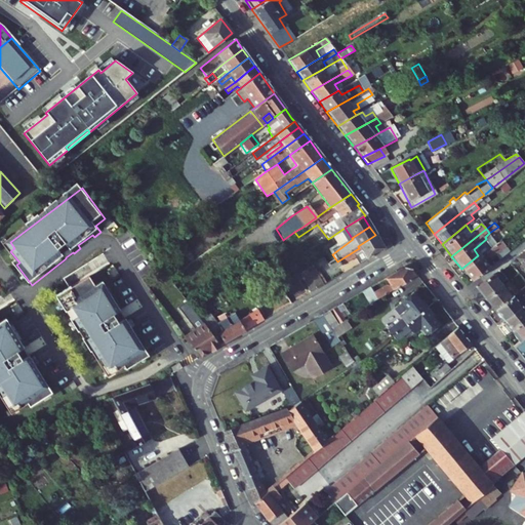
[(94,237),(92,235),(78,245),(80,248),(94,237)]
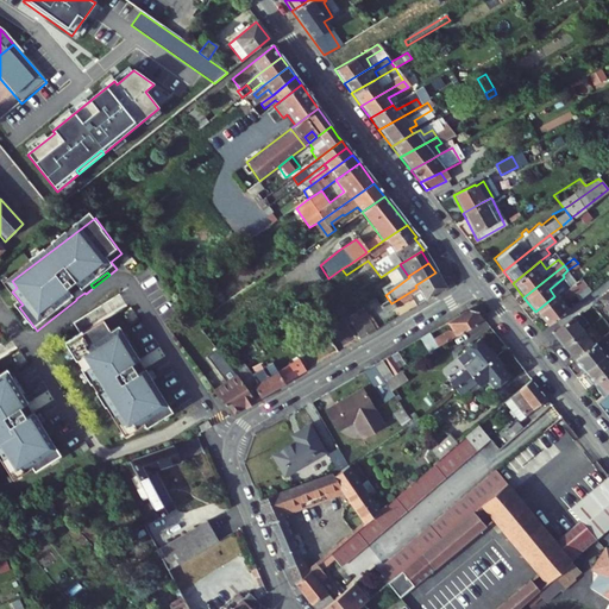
[(415,306),(446,288),(435,272),(415,286),(416,288),(391,303),(381,311),(383,315),(410,299),(415,306)]
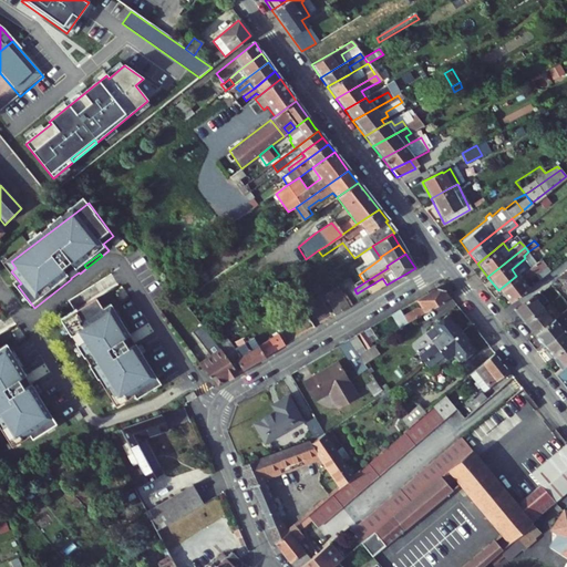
[(516,276),(498,290),(507,302),(526,288),(521,281),(542,265),(537,259),(516,276)]
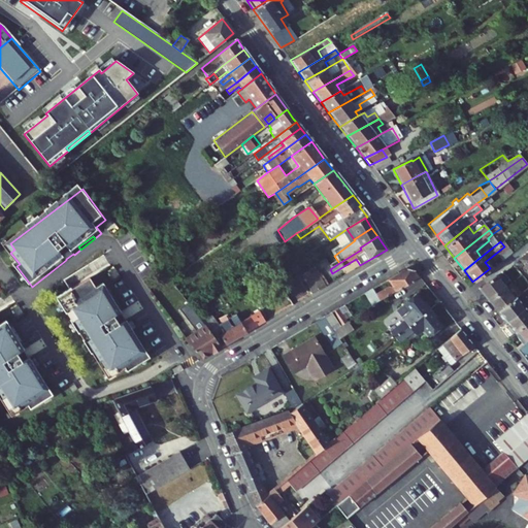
[(10,243),(6,248),(10,253),(14,250),(10,243)]
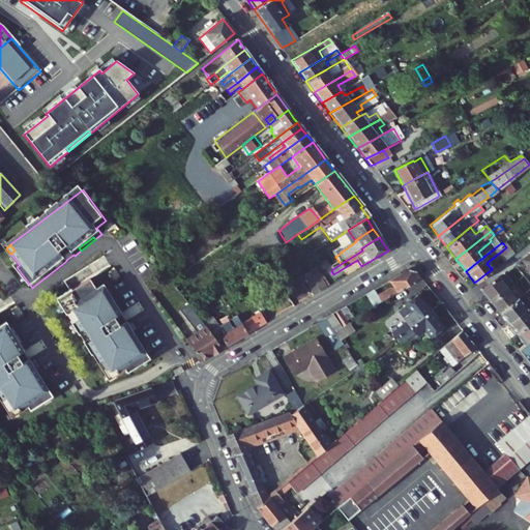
[(529,271),(529,253),(521,260),(529,271)]
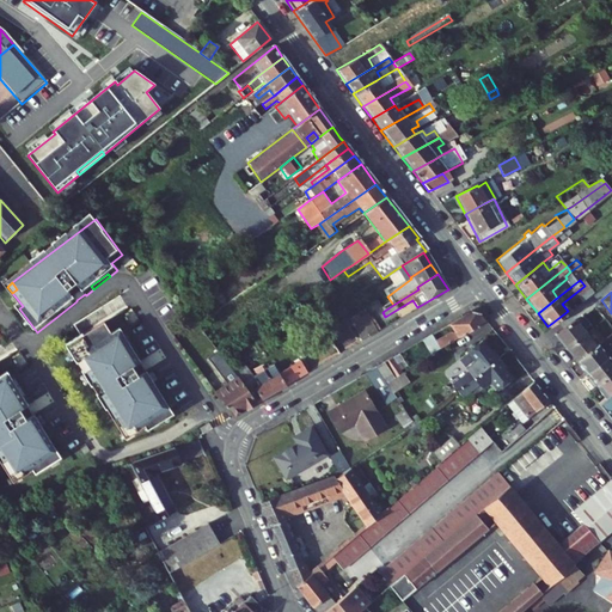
[(478,312),(469,311),(446,324),(451,330),(433,342),(438,350),(484,320),(478,312)]
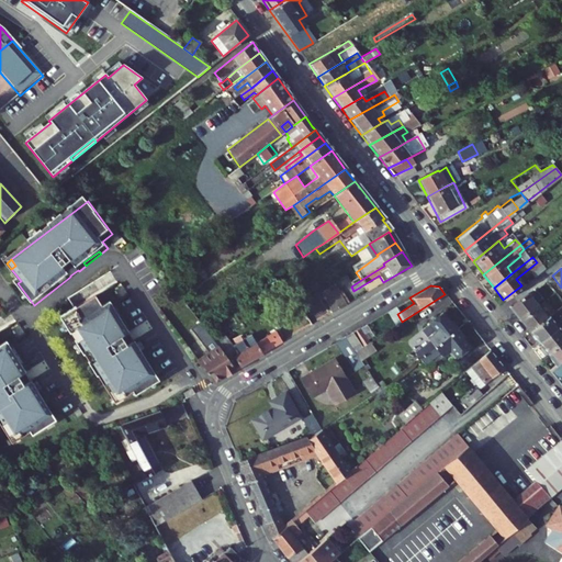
[(324,303),(338,294),(333,287),(318,295),(324,303)]
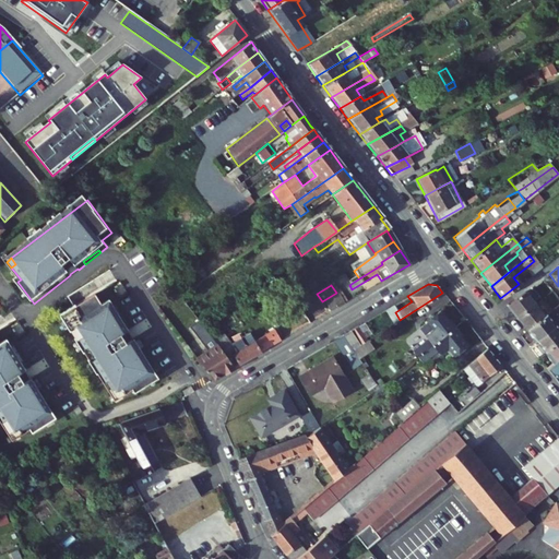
[(506,305),(515,317),(516,318),(534,304),(533,302),(523,290),(506,305)]
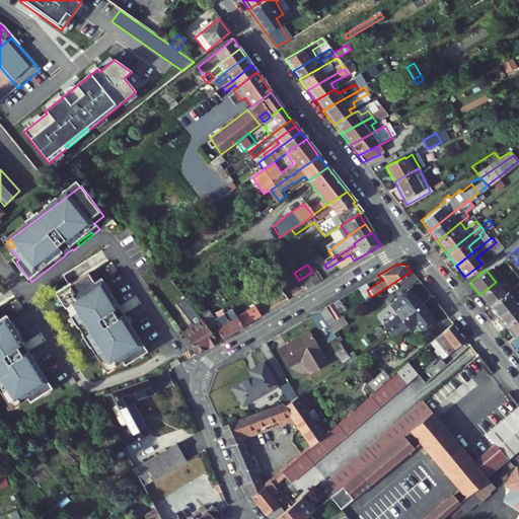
[(312,272),(299,280),(305,291),(319,282),(312,272)]
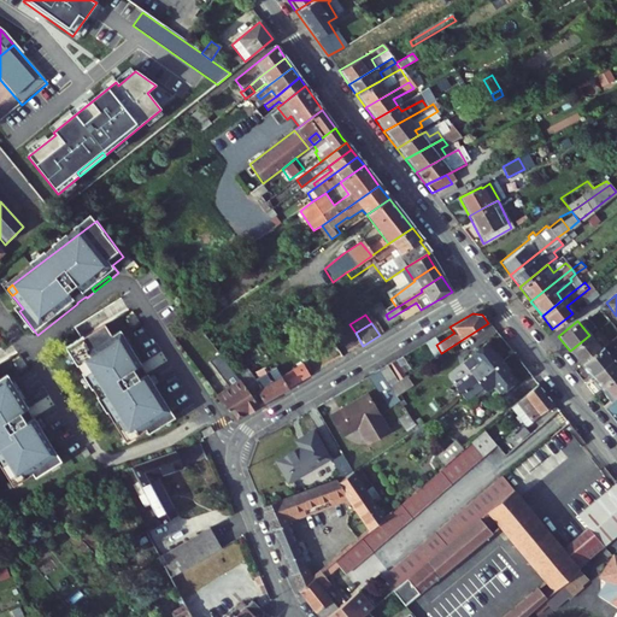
[(107,330),(69,353),(123,444),(130,439),(134,445),(150,435),(151,439),(176,423),(150,380),(148,381),(142,372),(144,371),(139,363),(135,364),(124,347),(128,345),(123,336),(115,342),(107,330)]
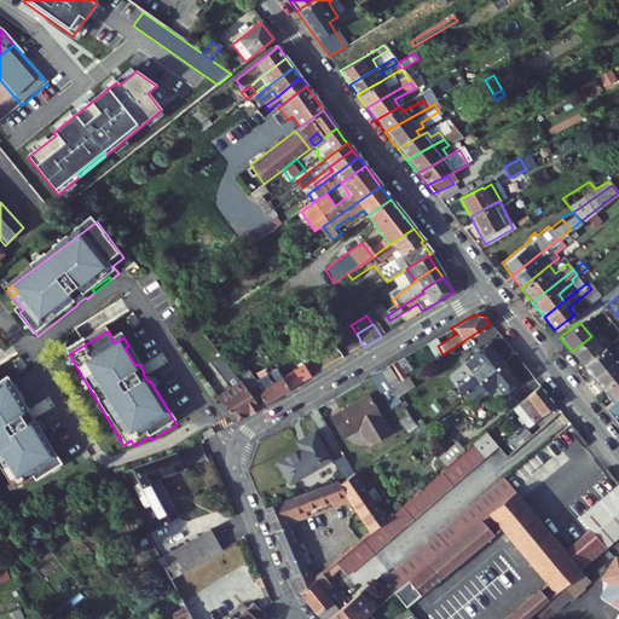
[(582,364),(601,350),(591,336),(572,352),(582,364)]
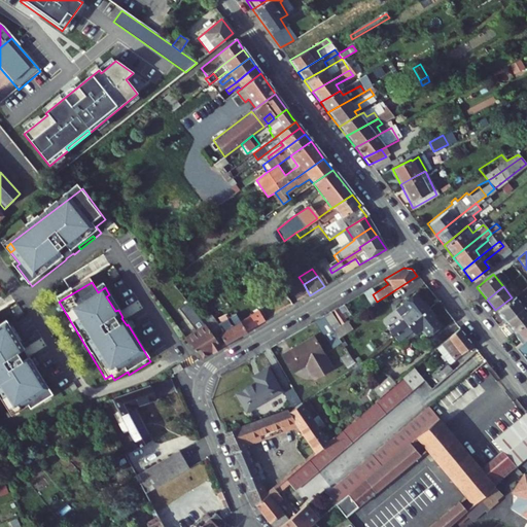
[(392,326),(387,330),(391,337),(425,309),(423,307),(425,305),(421,300),(419,302),(413,293),(398,305),(402,311),(397,314),(396,313),(387,320),(392,326)]
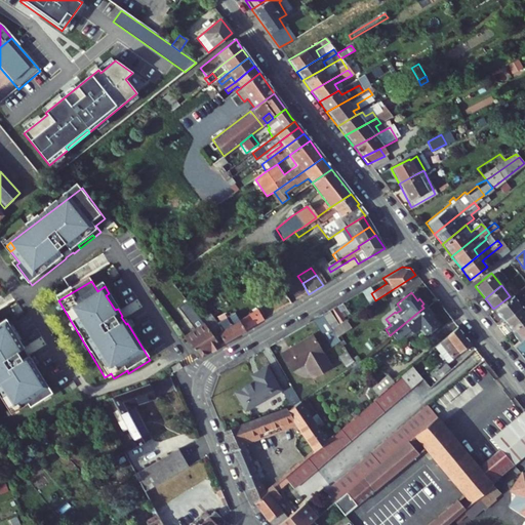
[(118,309),(109,293),(106,295),(115,310),(118,309)]
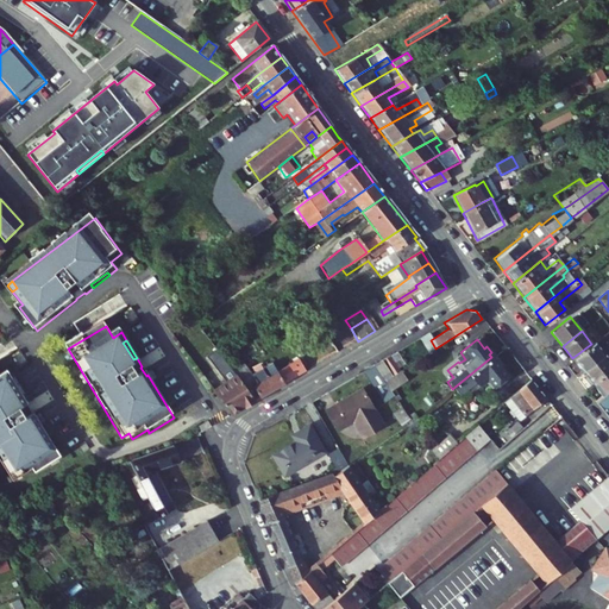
[(591,344),(572,358),(582,370),(608,349),(608,340),(600,349),(594,341),(591,344)]
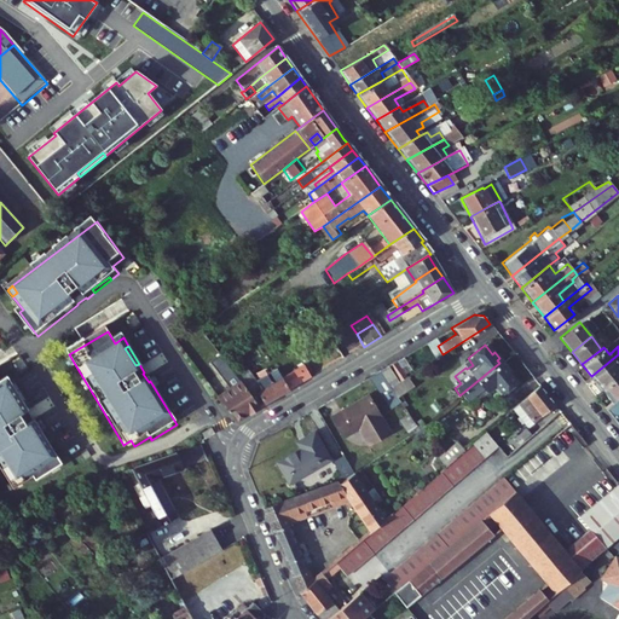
[(618,354),(591,376),(601,388),(618,374),(618,354)]
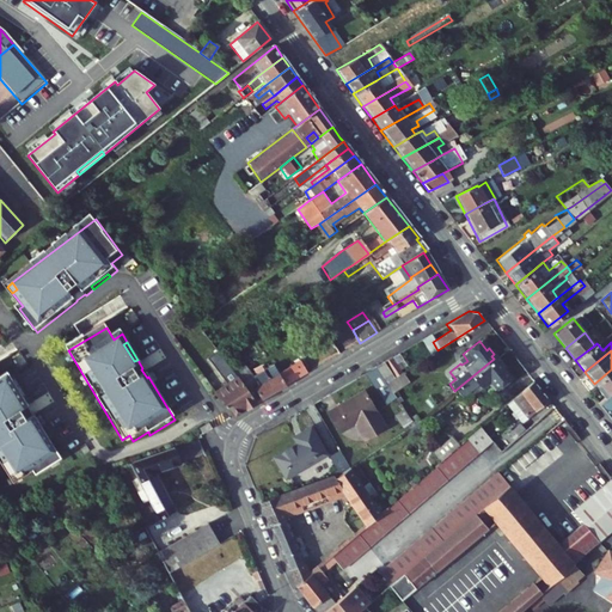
[(404,365),(397,354),(391,357),(398,368),(404,365)]
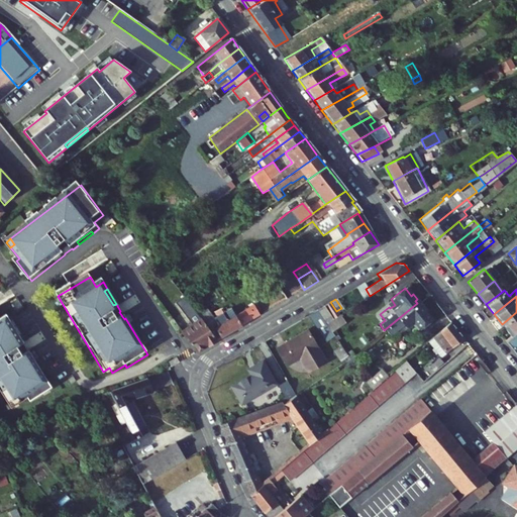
[(338,316),(329,303),(322,307),(331,321),(338,316)]
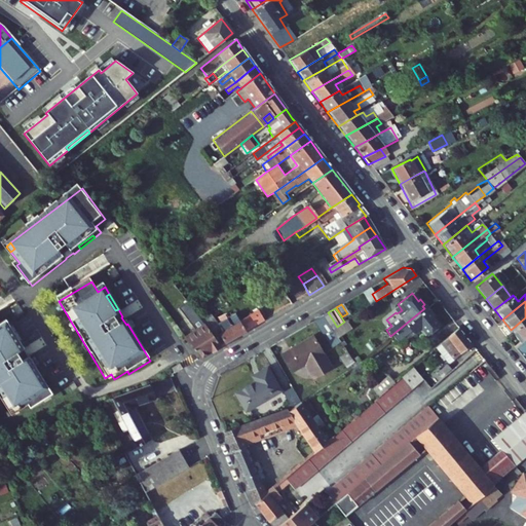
[(424,308),(390,336),(395,341),(409,330),(411,333),(416,329),(422,337),(438,325),(430,316),(433,314),(427,308),(425,310),(424,308)]
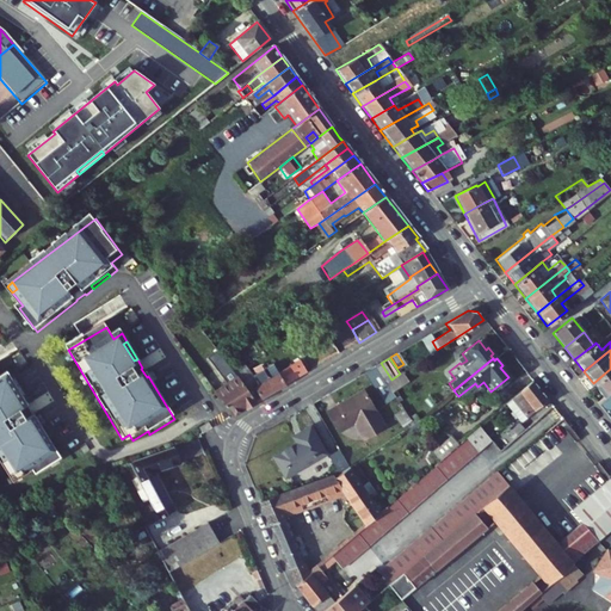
[(234,380),(218,359),(210,366),(224,387),(234,380)]
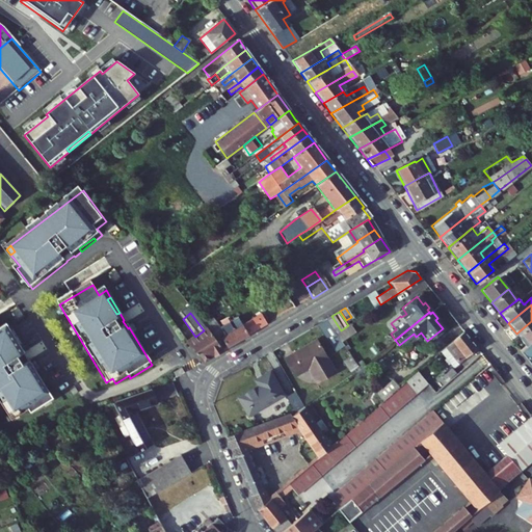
[(341,330),(331,316),(325,320),(335,335),(341,330)]
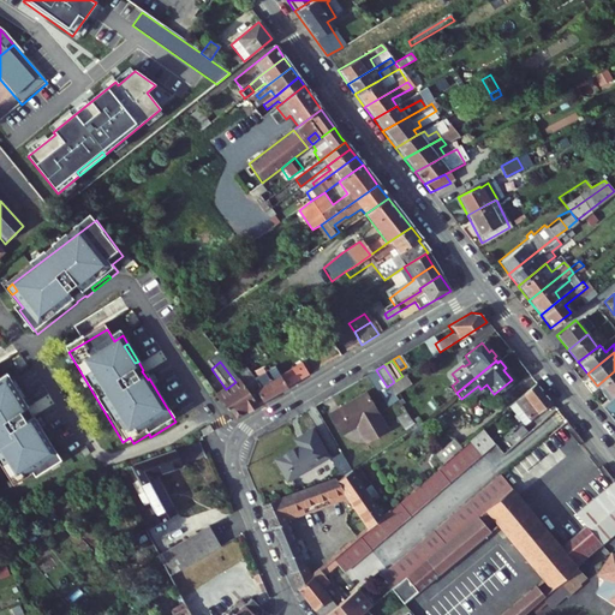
[(279,378),(273,369),(263,375),(269,383),(279,378)]
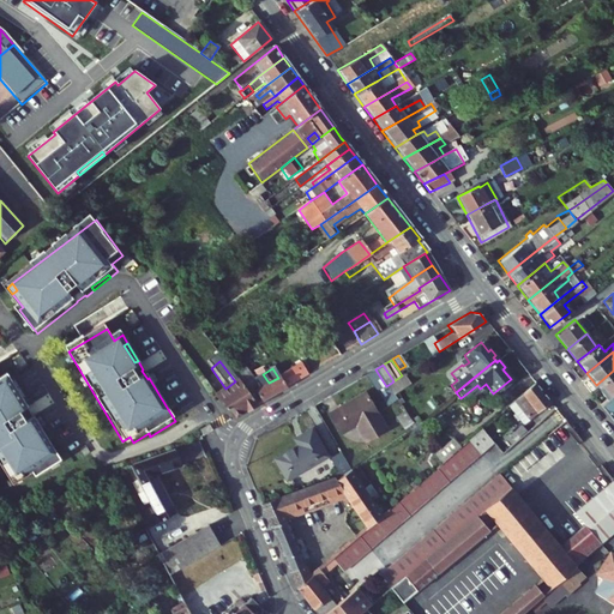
[(366,375),(375,392),(386,386),(375,369),(366,375)]
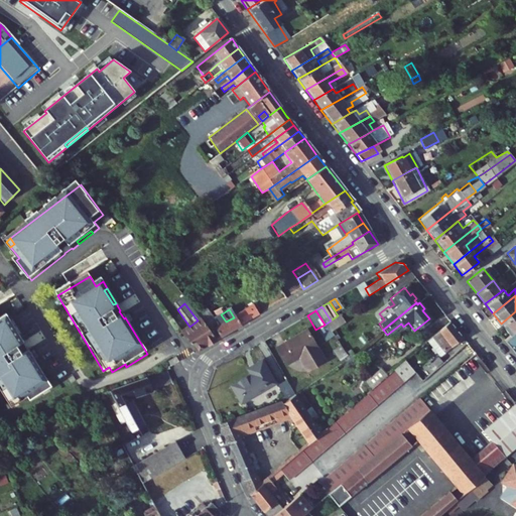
[(515,311),(501,324),(509,334),(515,328),(515,311)]
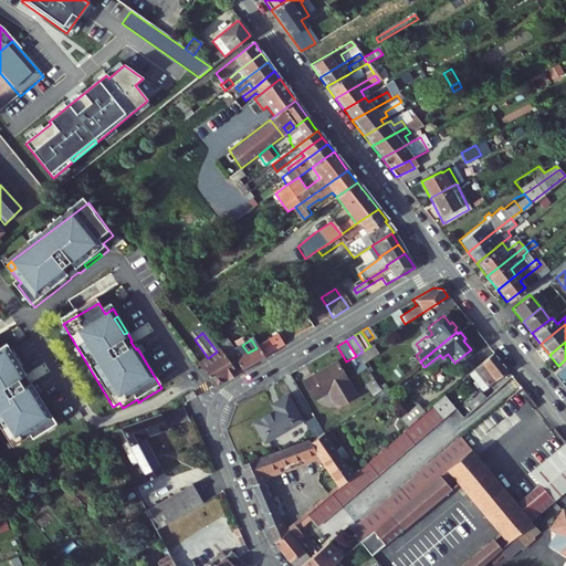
[(242,345),(229,354),(242,374),(264,359),(257,349),(249,354),(248,353),(242,345)]
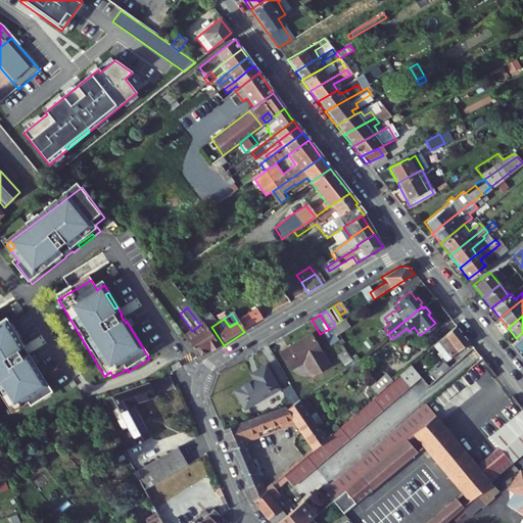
[(447,358),(467,341),(454,324),(434,341),(447,358)]
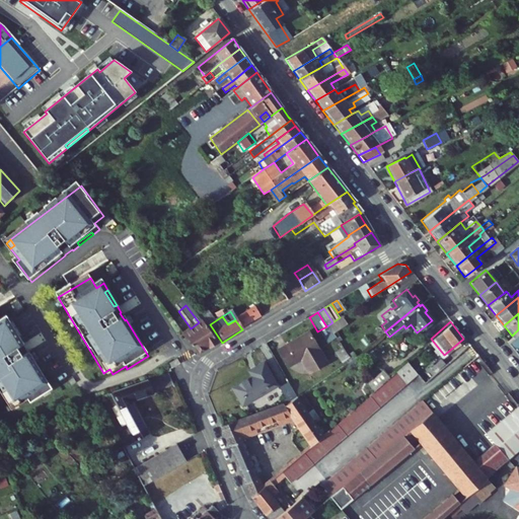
[(0,323),(0,395),(10,412),(16,409),(19,413),(31,405),(32,408),(54,395),(31,359),(30,360),(25,352),(27,351),(22,344),(20,346),(11,330),(13,329),(9,322),(2,326),(0,323)]
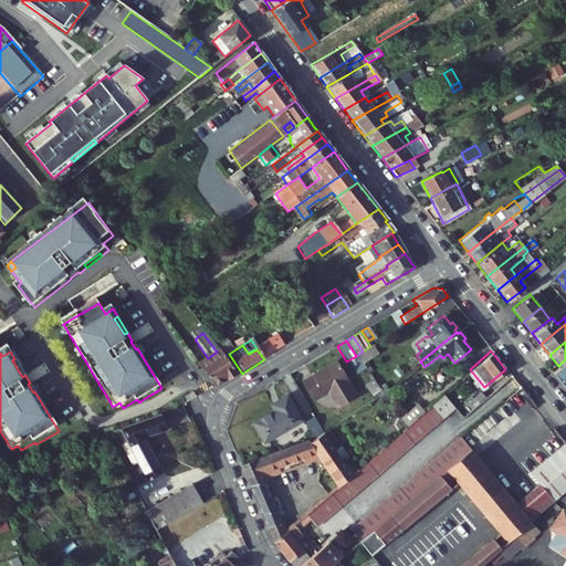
[(365,369),(356,356),(346,362),(355,376),(365,369)]
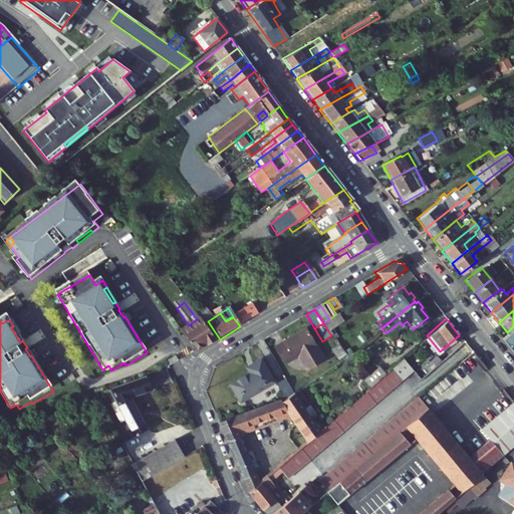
[(184,336),(197,354),(214,342),(201,325),(184,336)]
